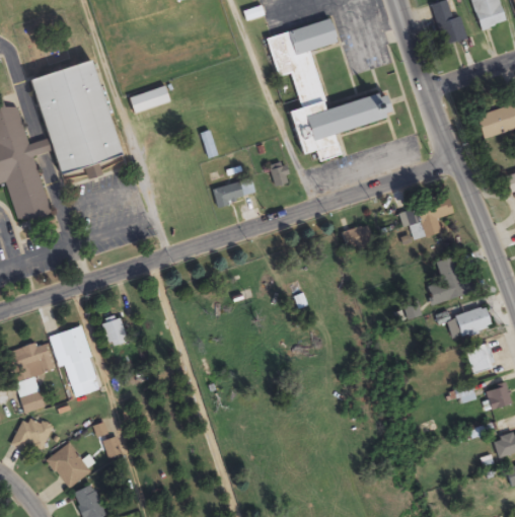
[(431,4),(443,46),(467,39),(460,16),(452,18),(447,0),(444,0),(431,4)]
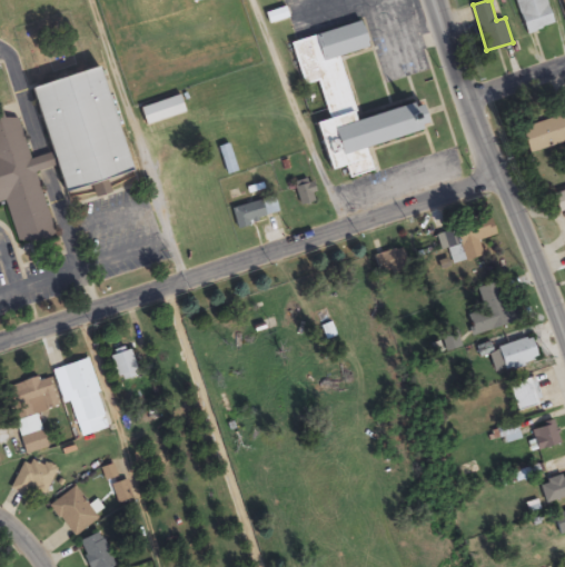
[(516,0),(529,33),(556,22),(546,0),(516,0)]
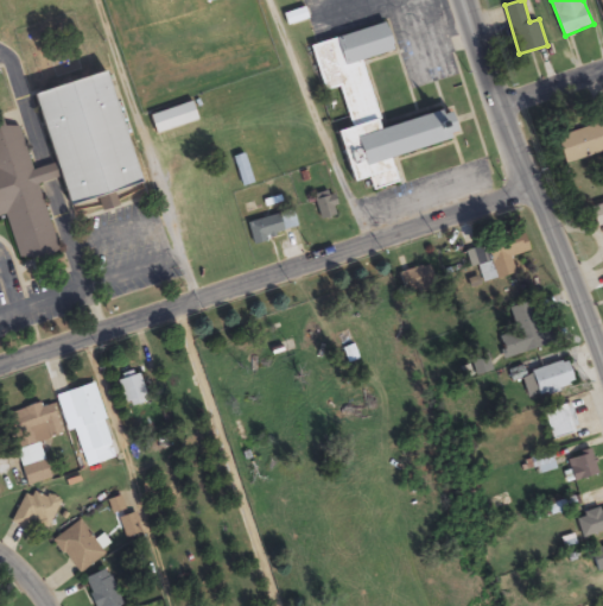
[(312,43),(325,89),(342,84),(351,121),(378,114),(366,74),(350,79),(347,63),(392,51),(385,23),(312,43)]
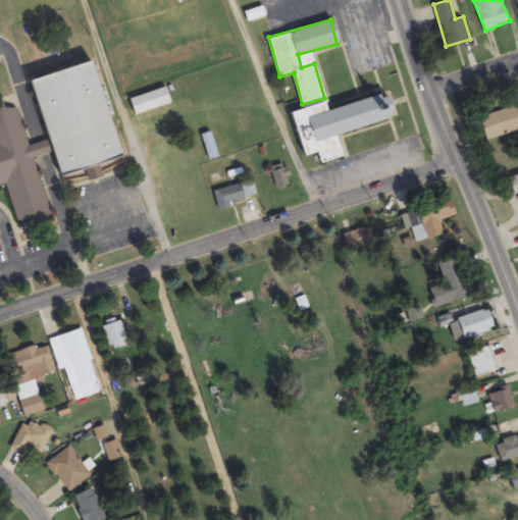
[(114,159),(92,61),(29,75),(44,142),(28,146),(18,105),(4,109),(2,102),(0,102),(0,187),(8,185),(16,222),(49,215),(36,156),(51,153),(55,172),(114,159)]
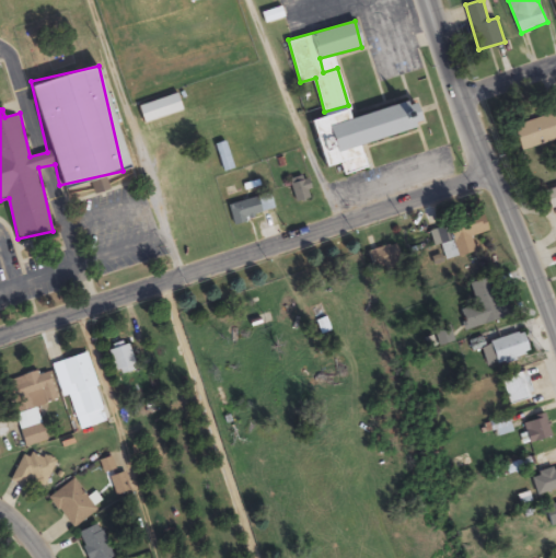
[(145,123),(183,109),(177,92),(138,104),(145,123)]
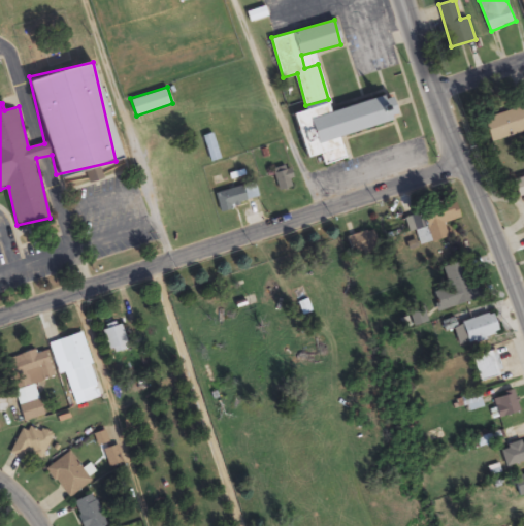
[(302,148),(395,119),(387,93),(328,110),(325,102),(292,112),(302,148)]
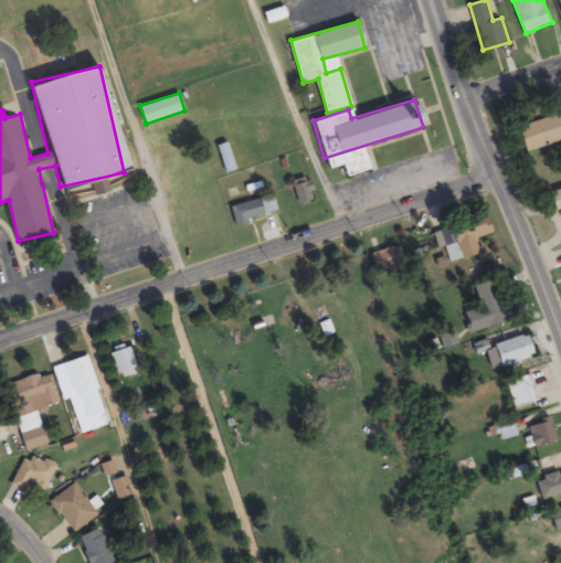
[(560,113),(520,125),(528,151),(560,142),(560,113)]
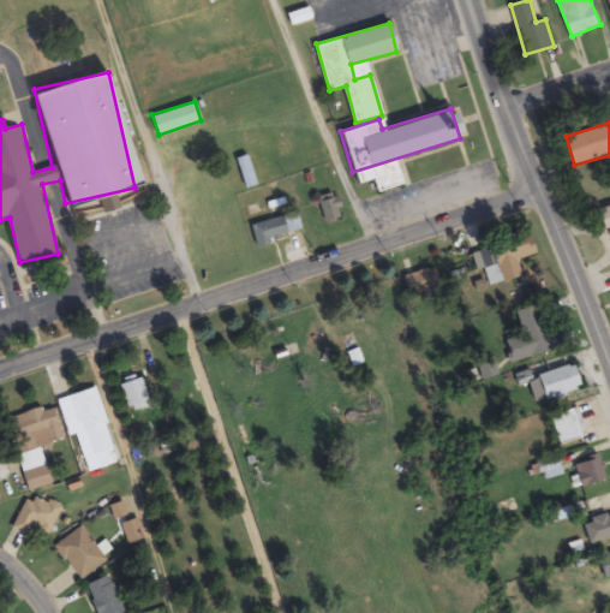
[(324,220),(344,215),(338,192),(320,196),(324,220)]
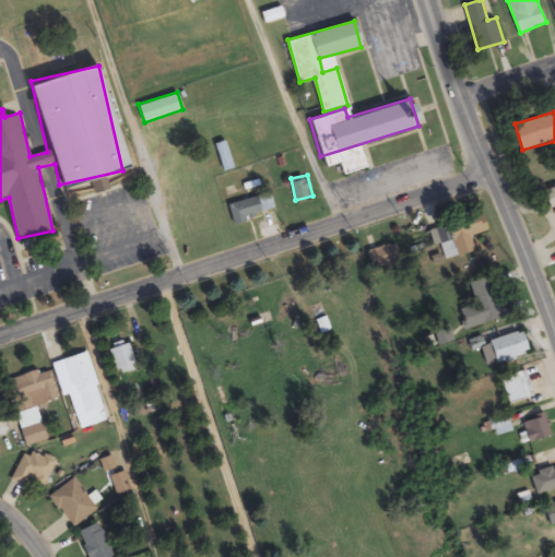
[(554,186),(545,189),(551,209),(554,208),(554,186)]
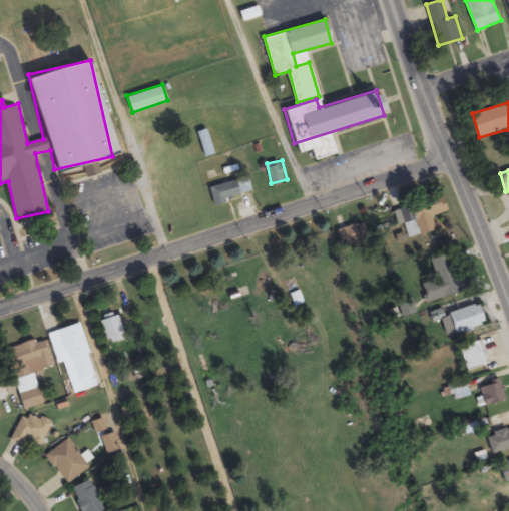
[(214,203),(255,192),(250,176),(209,186),(214,203)]
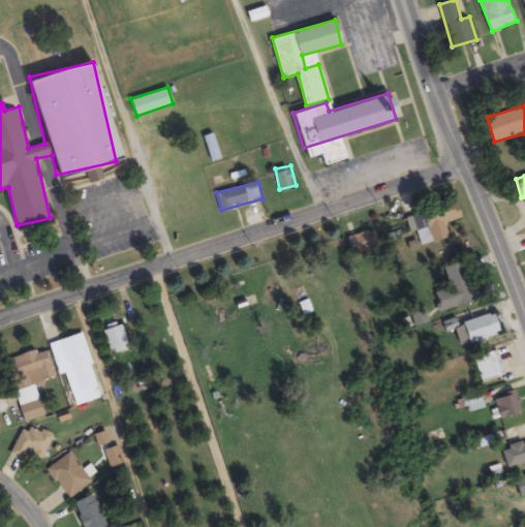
[(406,217),(411,233),(417,230),(422,245),(451,236),(446,222),(462,217),(456,199),(406,217)]
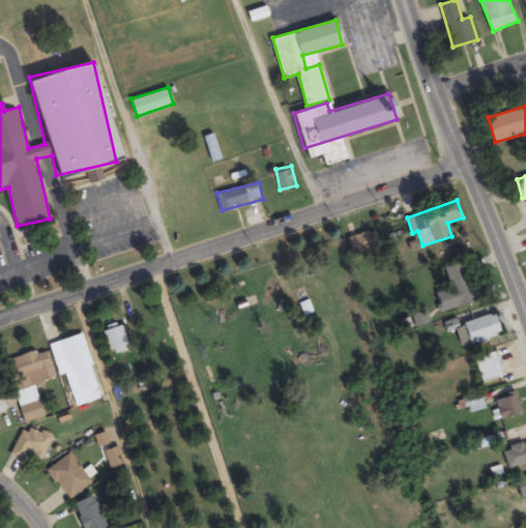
[(472,261),(447,264),(449,289),(439,290),(440,306),(476,303),(472,261)]
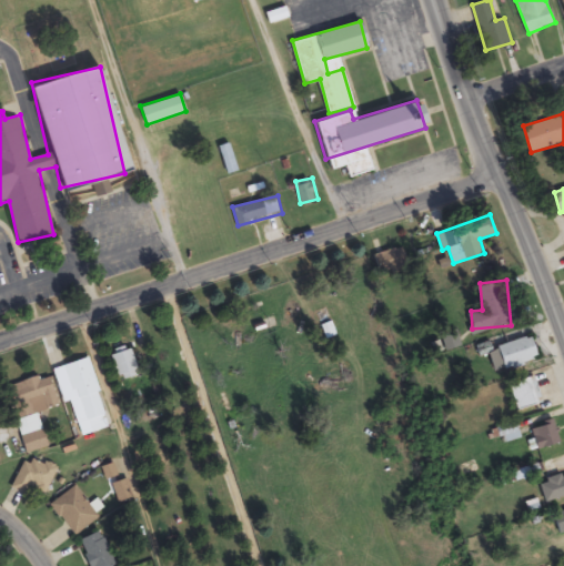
[(329,337),(340,333),(334,319),(323,324),(329,337)]
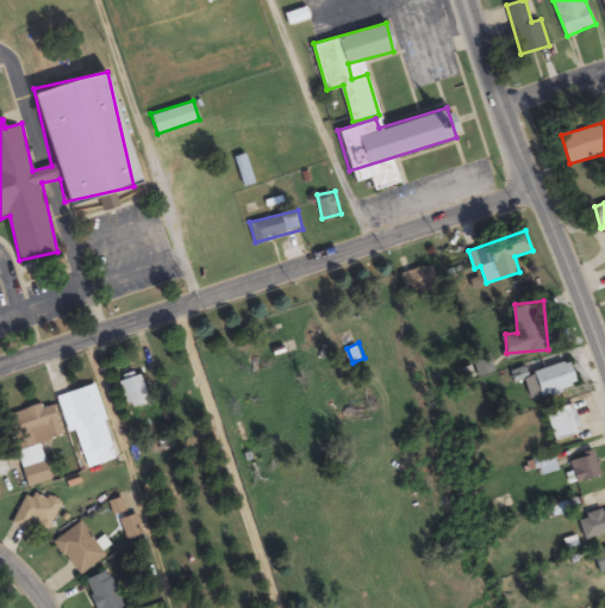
[(534,372),(543,397),(578,384),(569,359),(534,372)]
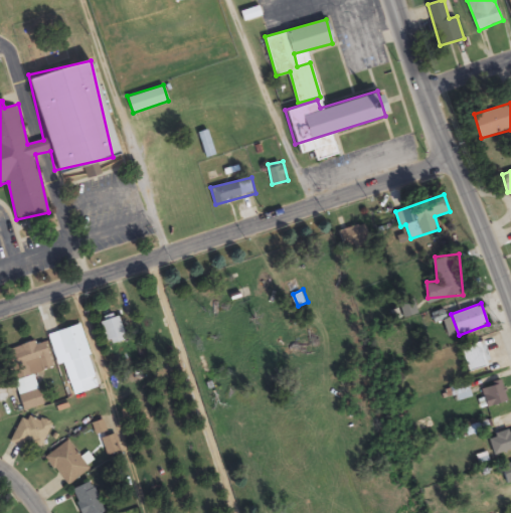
[(101,322),(113,345),(129,337),(118,314),(101,322)]
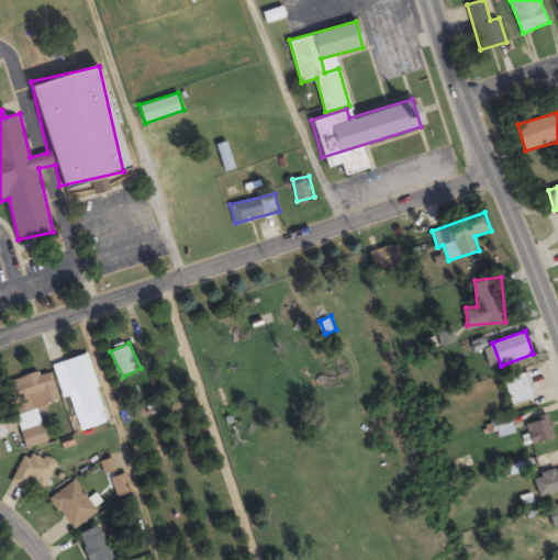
[(90,354),(68,360),(85,417),(105,411),(90,354)]
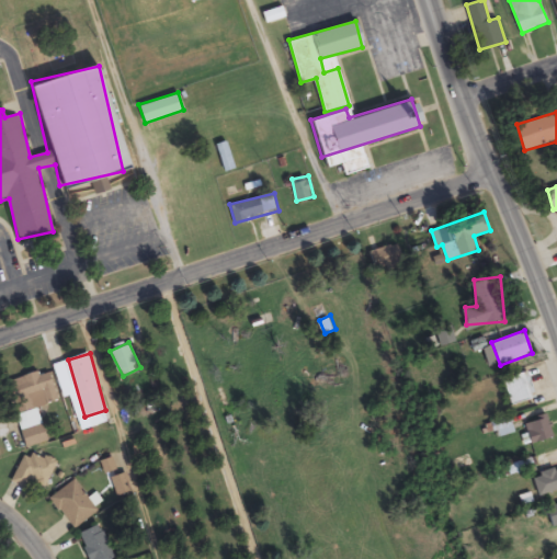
[(538,395),(529,369),(502,379),(513,405),(538,395)]
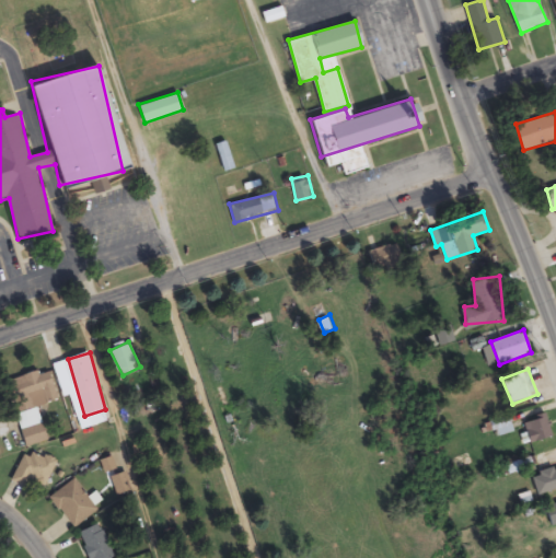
[(38,406),(58,399),(50,374),(43,376),(41,370),(7,381),(29,446),(49,439),(38,406)]
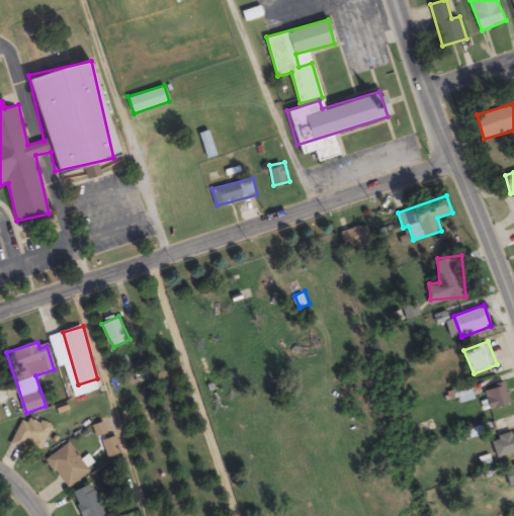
[(511,402),(505,382),(485,389),(491,409),(511,402)]
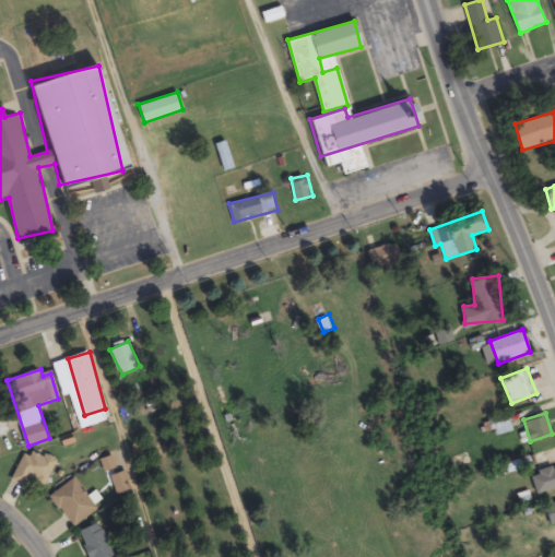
[(497,435),(514,429),(508,415),(492,421),(497,435)]
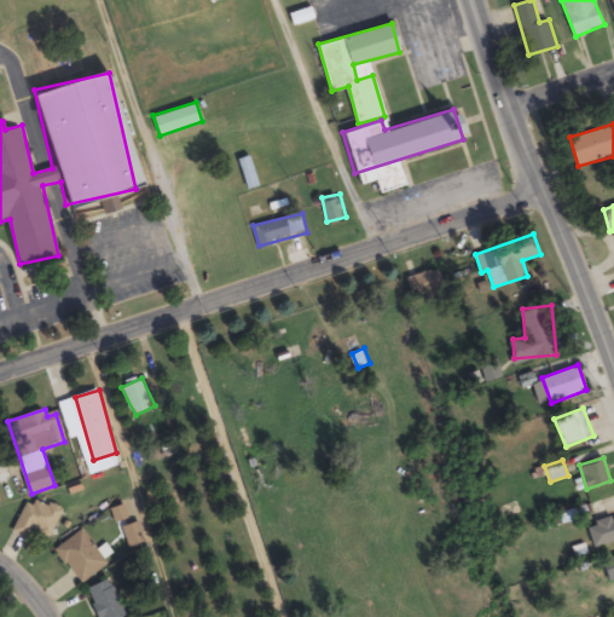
[(29,497),(13,530),(30,537),(34,530),(52,537),(63,512),(29,497)]
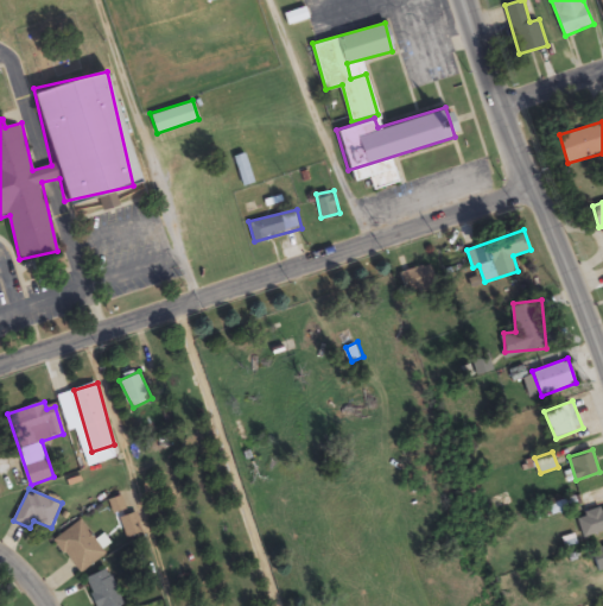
[(602,505),(576,515),(583,537),(602,530),(602,505)]
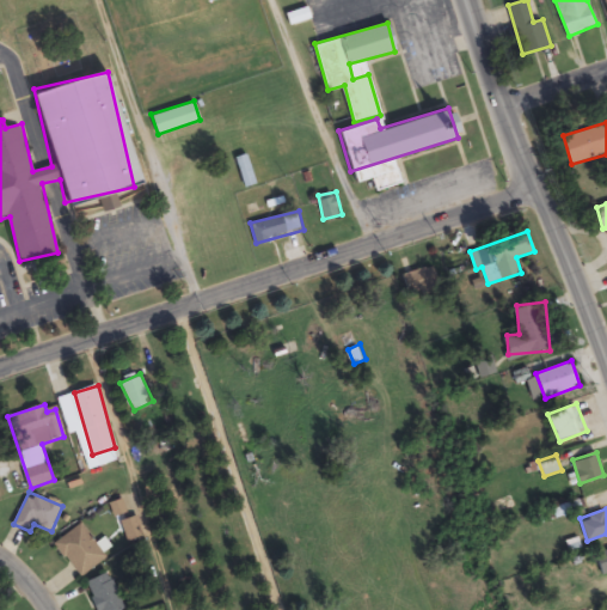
[(106,561),(86,525),(60,540),(80,575),(106,561)]
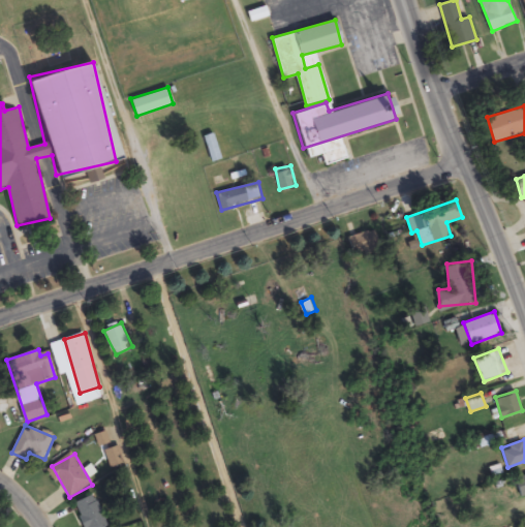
[(524,474),(514,479),(521,497),(524,496),(524,474)]
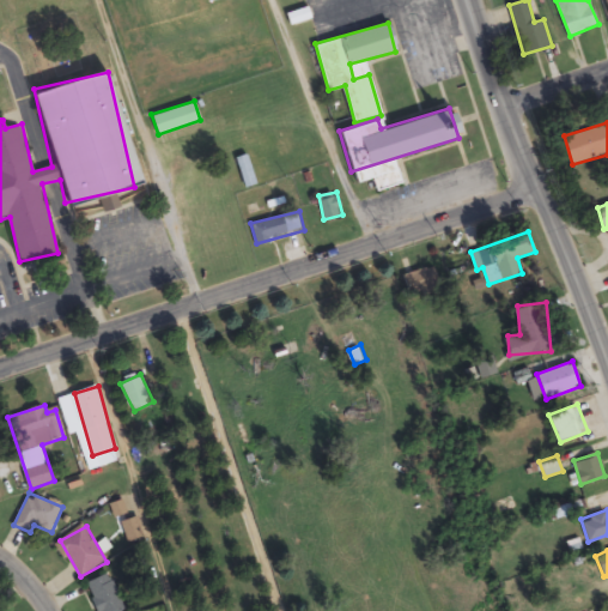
[(86,584),(98,610),(121,610),(127,609),(109,573),(86,584)]
